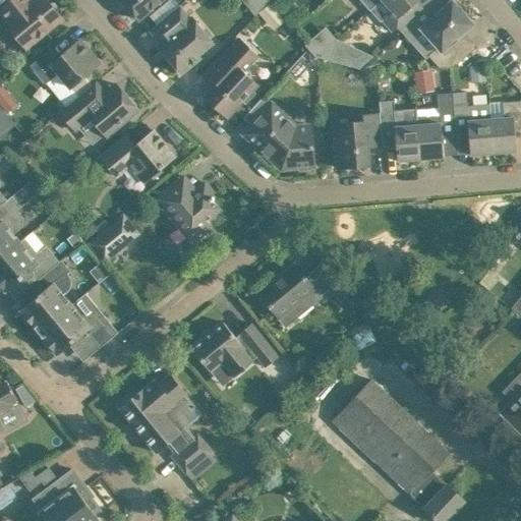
[(26,48),(62,18),(58,12),(59,10),(53,2),(50,3),(47,0),(44,0),(42,3),(39,0),(33,0),(34,0),(33,0),(8,0),(0,7),(0,11),(8,21),(6,22),(26,48)]
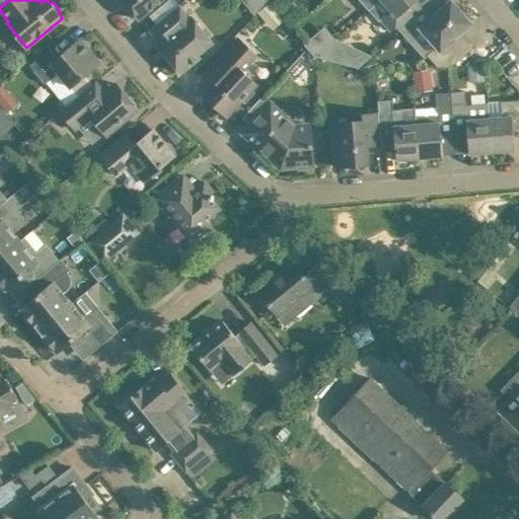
[(136,17),(137,19),(160,0),(121,0),(127,6),(127,9),(133,17),(136,17)]
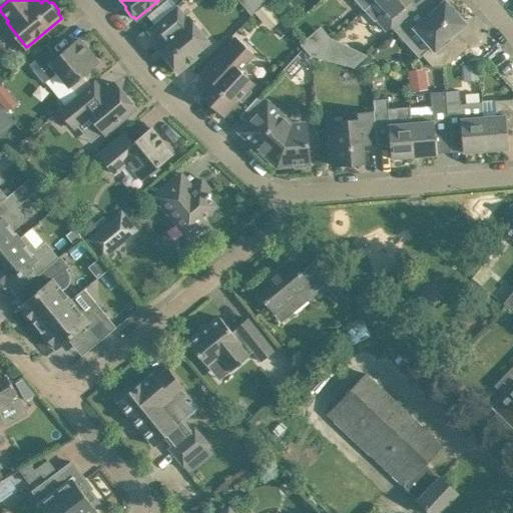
[(355,0),(364,10),(374,0),(355,0)]
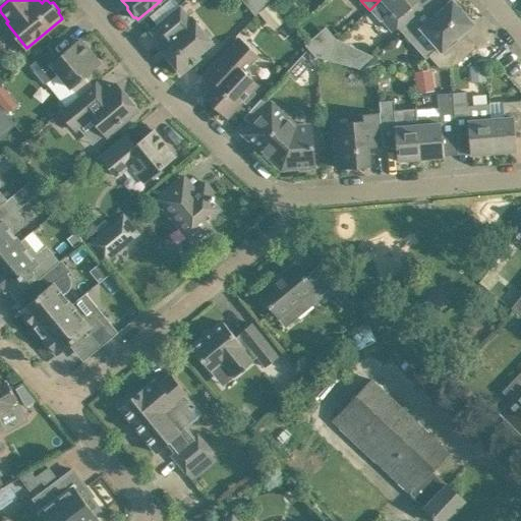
[(384,0),(392,9),(382,17),(393,30),(397,26),(401,31),(420,13),(412,4),(416,0),(384,0)]
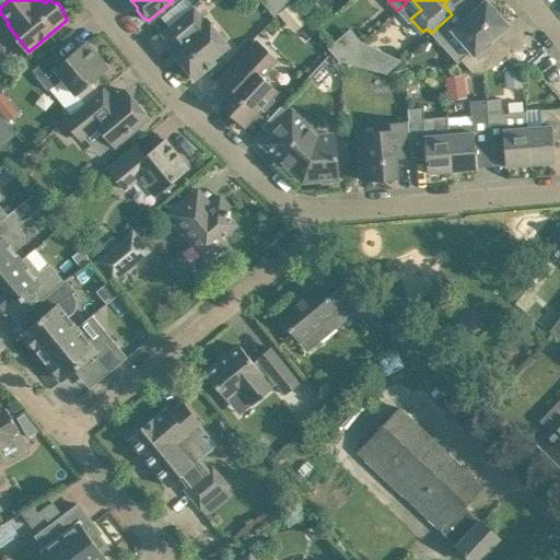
[(452,14),(431,33),(457,63),(461,60),(471,72),(489,70),(508,54),(494,38),(509,25),(497,11),(497,9),(497,8),(496,7),(494,6),(492,4),(491,4),(490,4),(486,0),(485,0),(478,7),(471,0),(467,0),(456,10),(452,14)]
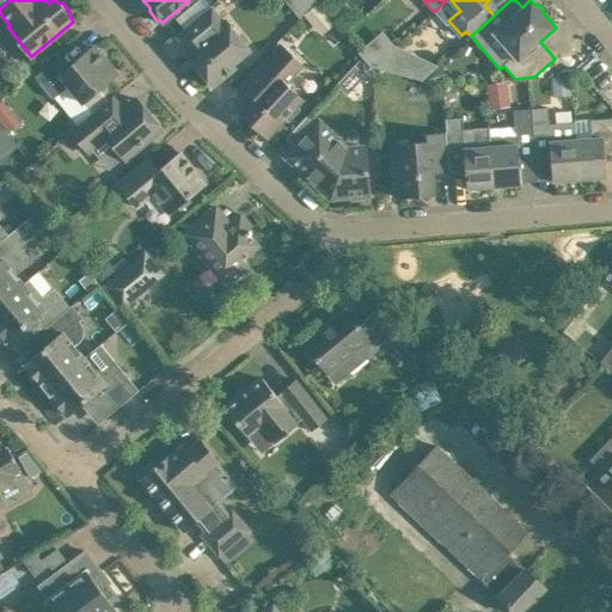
[(317,4),(305,14),(322,35),(335,24),(317,4)]
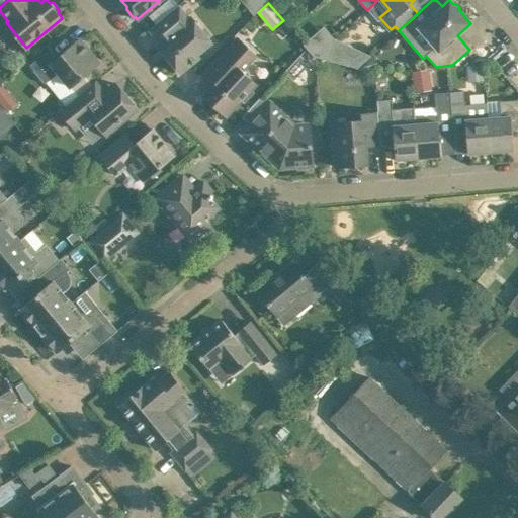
[(160,42),(157,45),(180,73),(199,57),(197,54),(211,42),(191,16),(189,18),(178,5),(149,29),(160,42)]
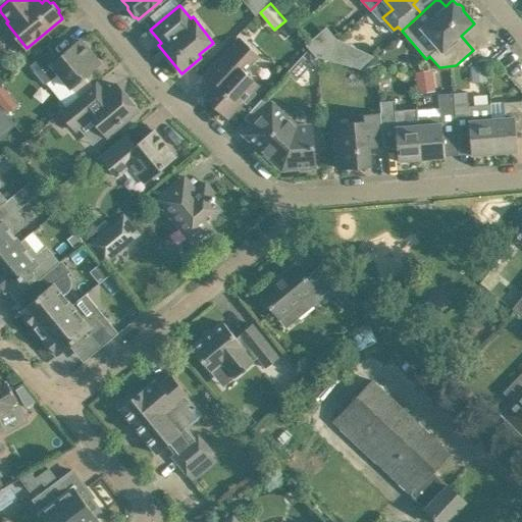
[(216,84),(205,96),(227,117),(243,101),(246,104),(256,93),(254,91),(260,83),(247,69),(260,55),(240,37),(231,46),(218,61),(228,70),(216,84)]
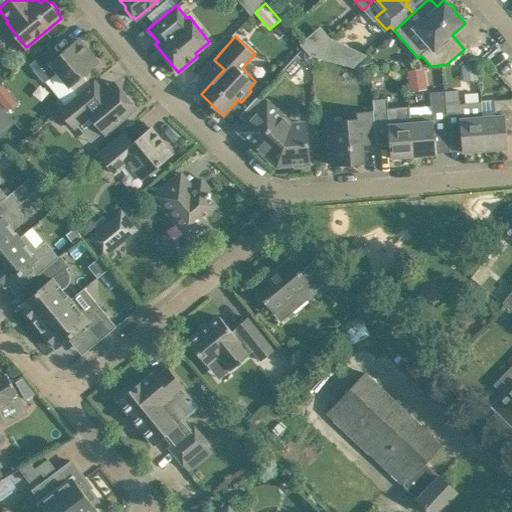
[(29,64),(45,82),(58,71),(77,94),(78,93),(91,83),(83,74),(97,62),(79,39),(57,56),(49,47),(29,64)]
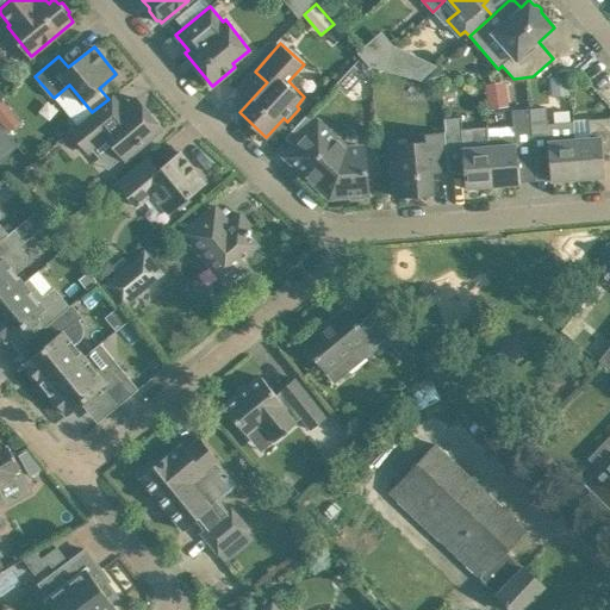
[(361,56),(350,68),(359,80),(372,81),(371,67),(361,56)]
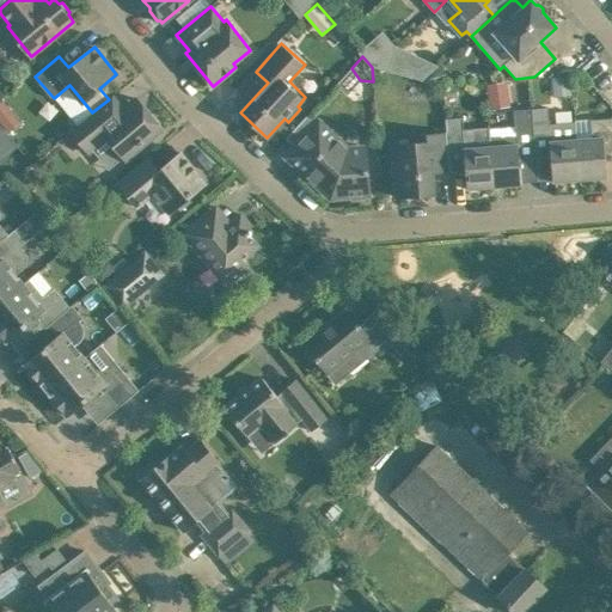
[(424,57),(412,77),(424,79),(441,65),(424,57)]
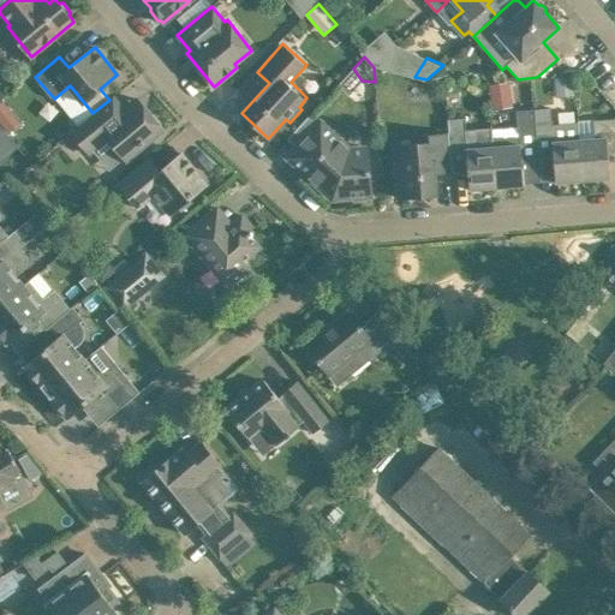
[(512,81),(490,84),(494,107),(515,105),(512,81)]
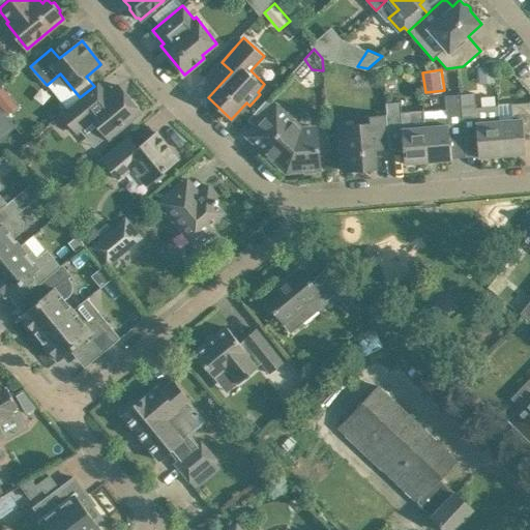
[(140,111),(123,91),(118,95),(113,89),(107,94),(97,83),(61,113),(77,133),(93,119),(108,138),(140,111)]
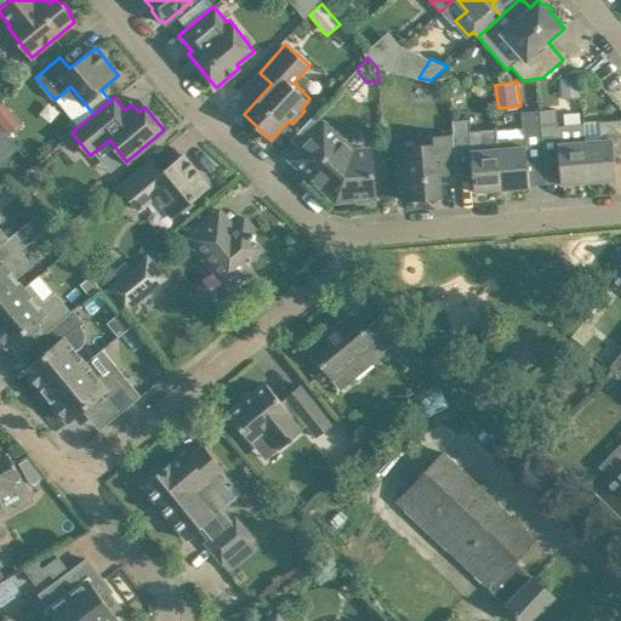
[(4,102),(0,103),(0,119),(11,110),(4,102)]
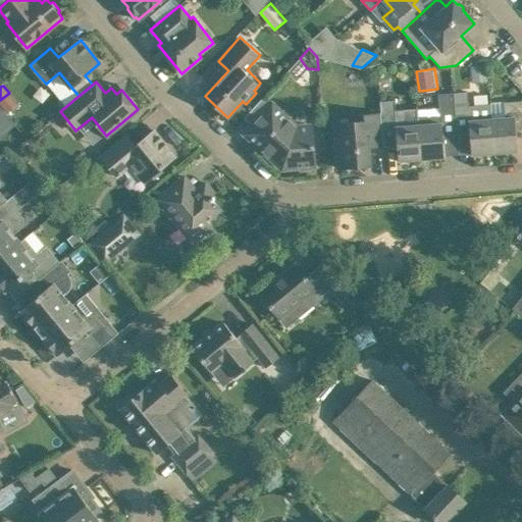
[(471,154),(494,153),(491,117),(490,104),(469,106),(468,92),(453,93),(456,136),(469,135),(471,154)]
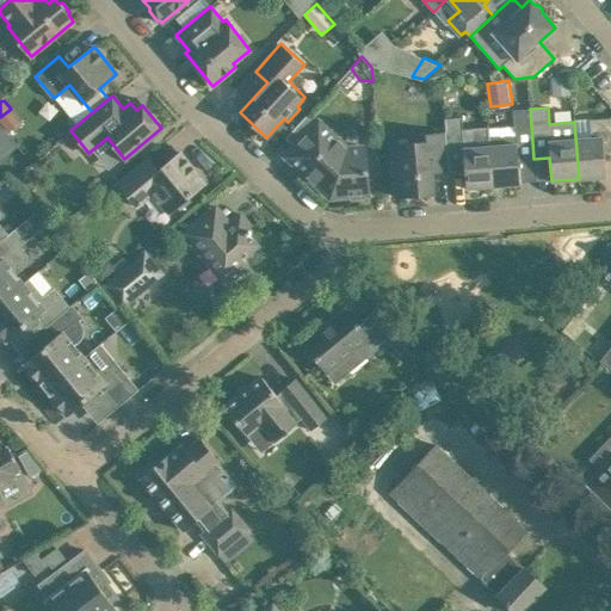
[(516,125),(488,127),(491,146),(493,185),(520,184),(520,180),(518,160),(534,159),(530,109),(514,110),(516,125)]
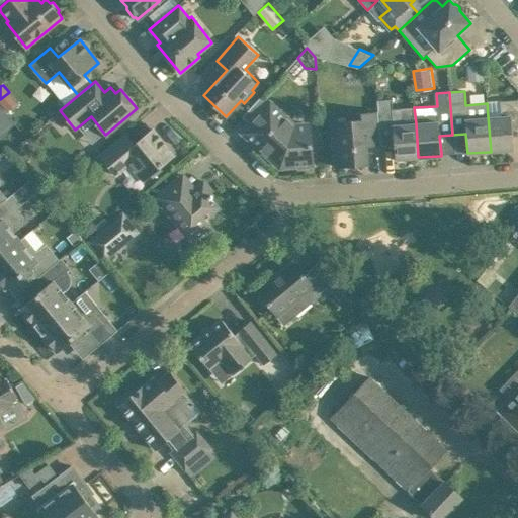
[(295,168),(297,170),(307,169),(309,167),(309,165),(313,165),(309,120),(295,121),(269,96),(266,99),(262,95),(242,116),(250,123),(243,132),(280,167),(295,166),(295,168)]
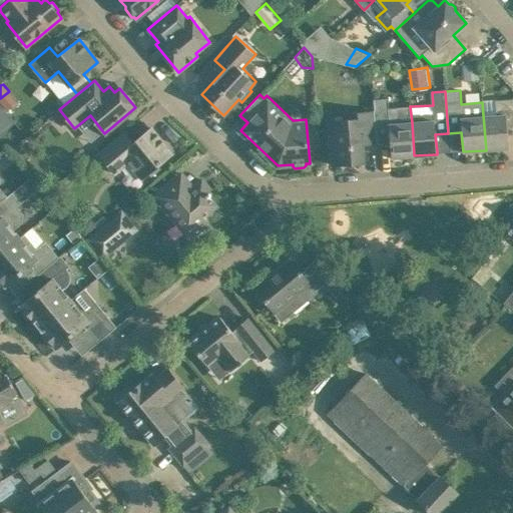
[(374,111),(377,139),(390,138),(391,157),(414,155),(412,122),(398,123),(397,107),(388,108),(387,97),(374,99),(374,111)]
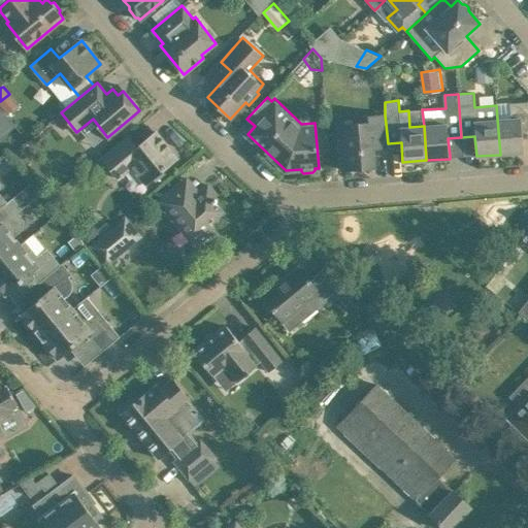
[(497,119),(500,155),(523,153),(522,133),(527,132),(527,101),(509,103),(510,118),(497,119)]
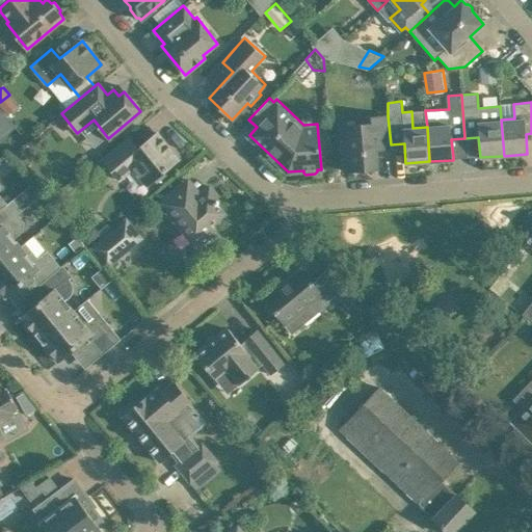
[(0,138),(15,127),(0,109),(0,138)]
